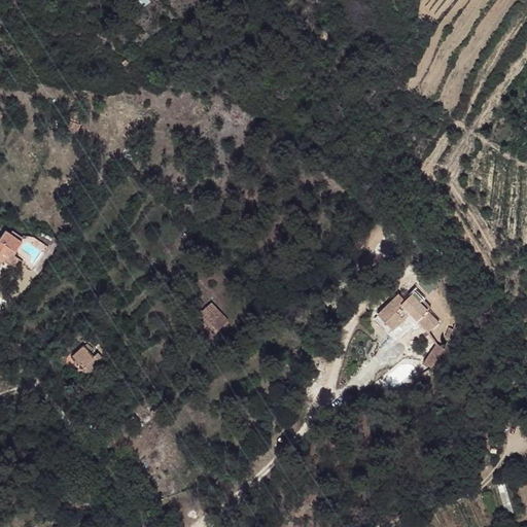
[(0,265),(11,248),(15,252),(23,242),(11,234),(6,231),(0,239),(0,265)]
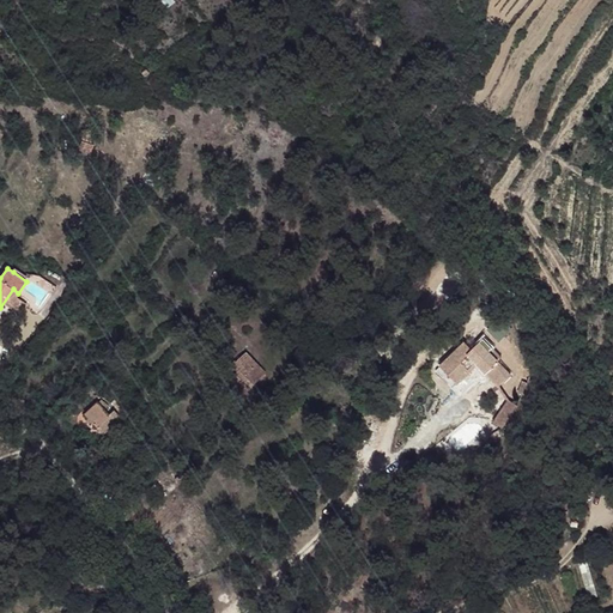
[(18,293),(13,289),(4,303),(19,314),(29,299),(18,293)]
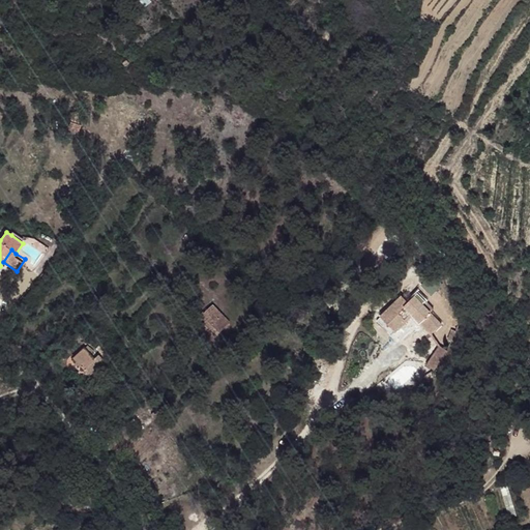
[(415,291),(412,294),(420,302),(423,299),(415,291)]
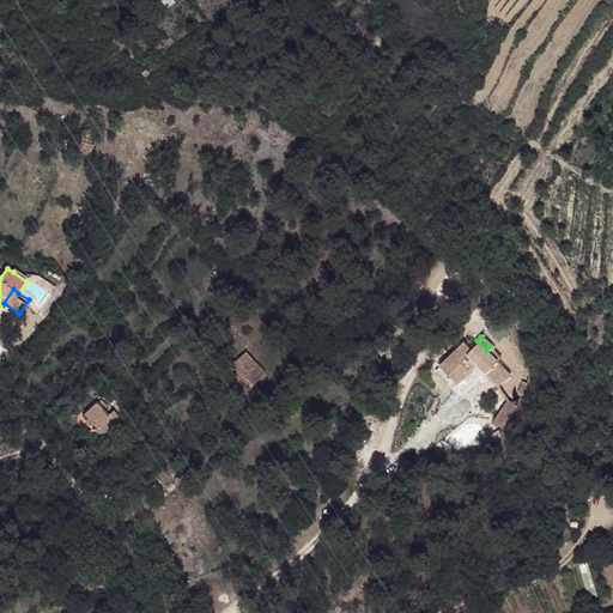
[(477,340),(457,360),(467,370),(474,362),(498,386),(510,372),(497,359),(501,356),(490,346),(486,350),(477,340)]
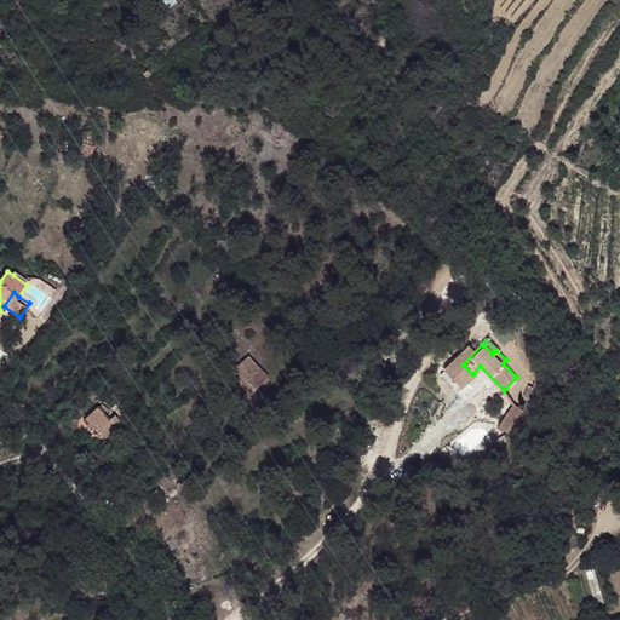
[(247,355),(234,367),(239,373),(242,369),(247,363),(253,369),(248,375),(248,377),(257,386),(268,375),(247,355)]
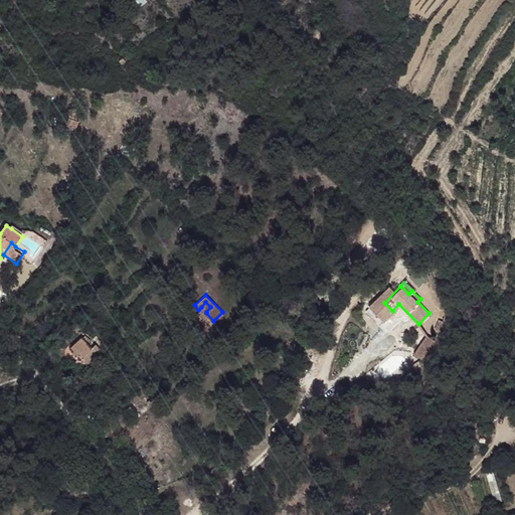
[(201,307),(198,310),(195,313),(201,318),(206,313),(206,312),(201,307)]
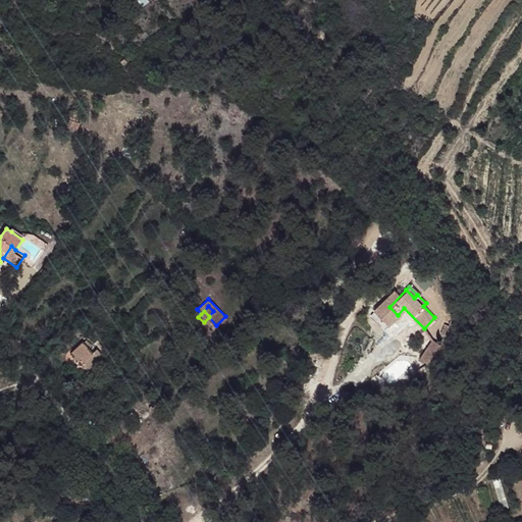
[(432,340),(419,359),(426,364),(438,345),(432,340)]
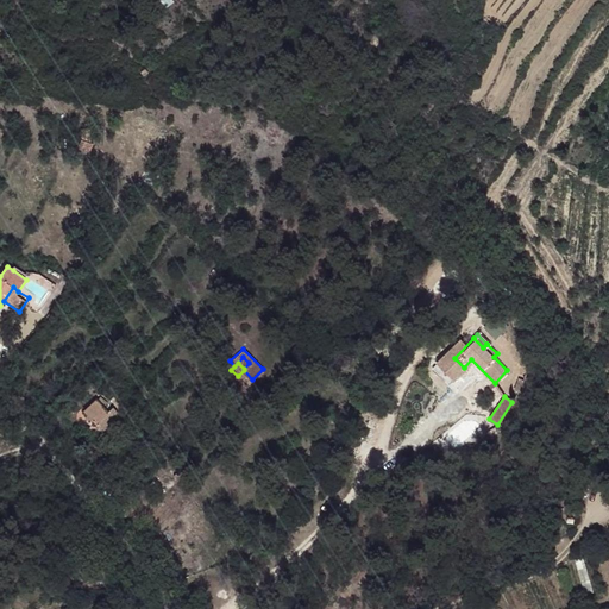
[(96,400),(83,413),(95,424),(107,410),(96,400)]
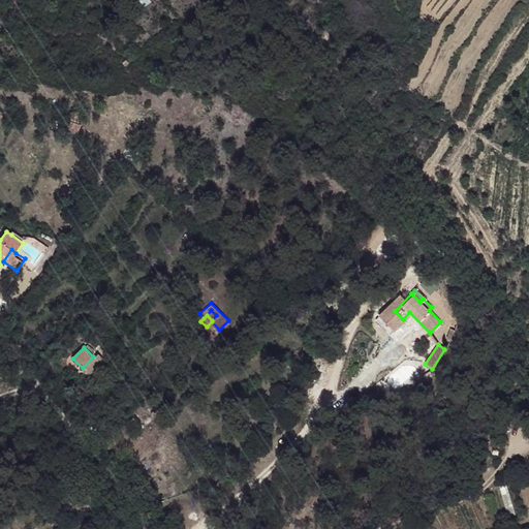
[(95,355),(93,356),(83,368),(82,369),(87,375),(101,362),(95,355)]
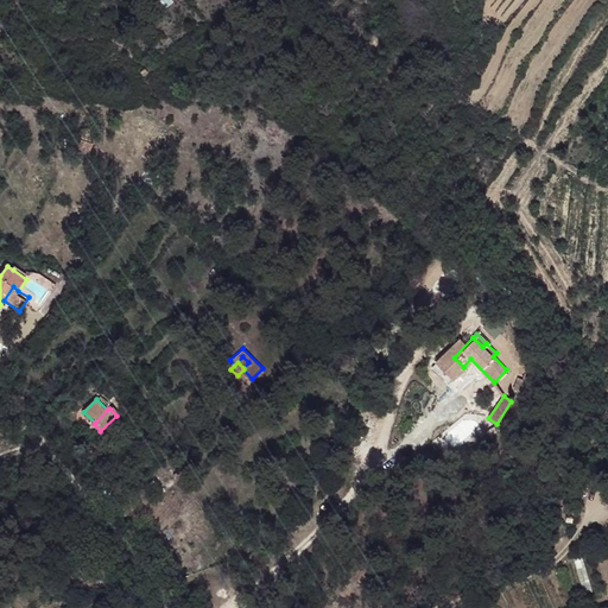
[(168,464),(160,470),(168,477),(175,472),(168,464)]
